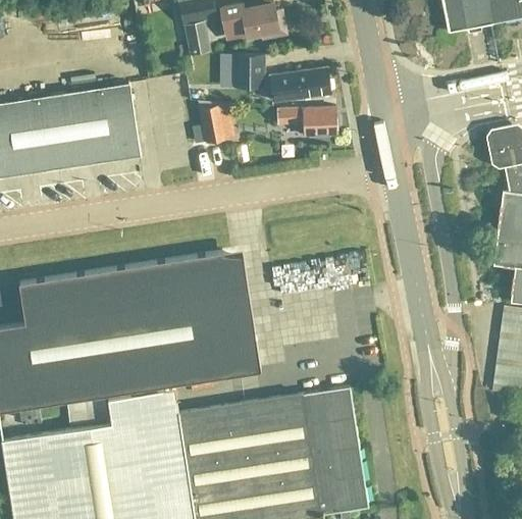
[(210,0),(206,0),(178,5),(183,26),(214,19),(210,0)]
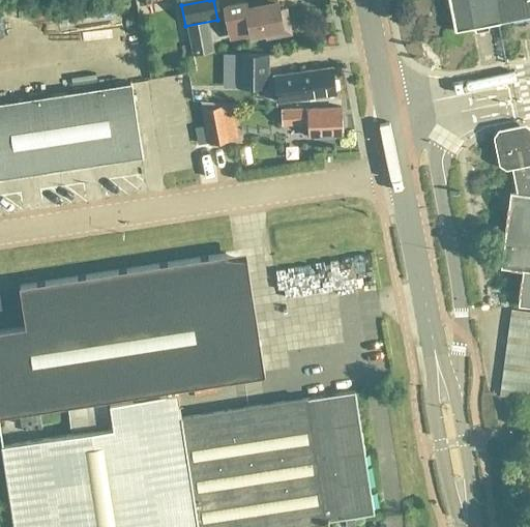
[(529,21),(529,0),(447,0),(454,35),(529,21)]
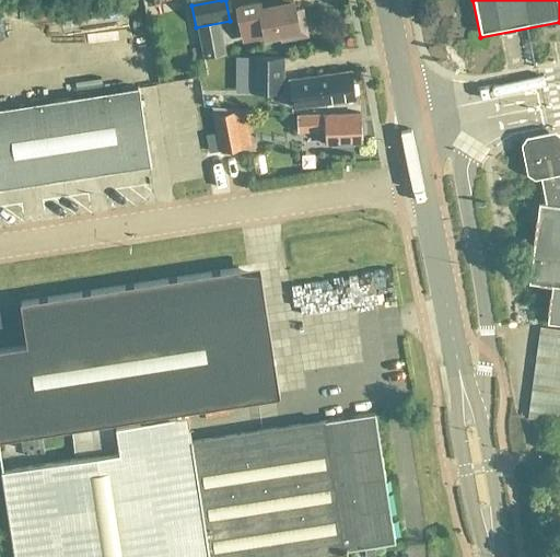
[(258,8),(236,12),(240,31),(260,27),(264,42),(279,38),(280,45),(305,41),(301,14),(294,15),(293,7),(259,13),(258,8)]
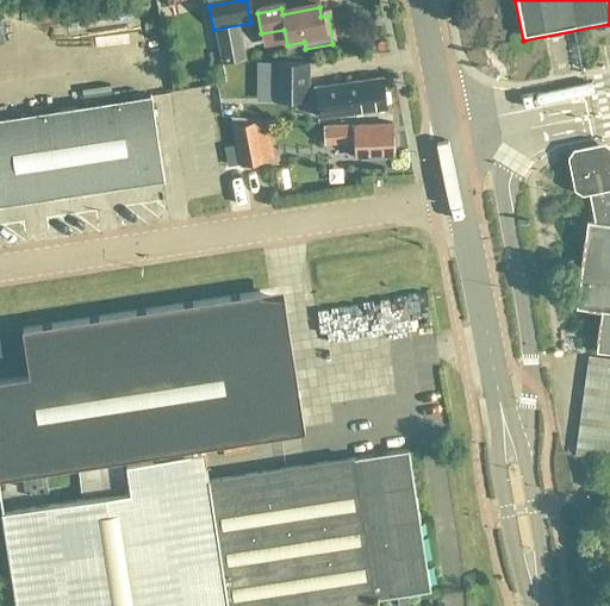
[(306,67),(273,67),(274,106),(297,106),(296,93),(307,93),(306,67)]
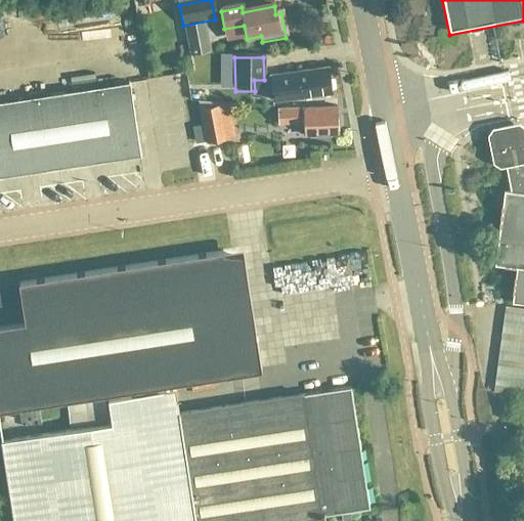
[(296,75),(269,79),(273,104),(332,96),(328,70),(296,75)]
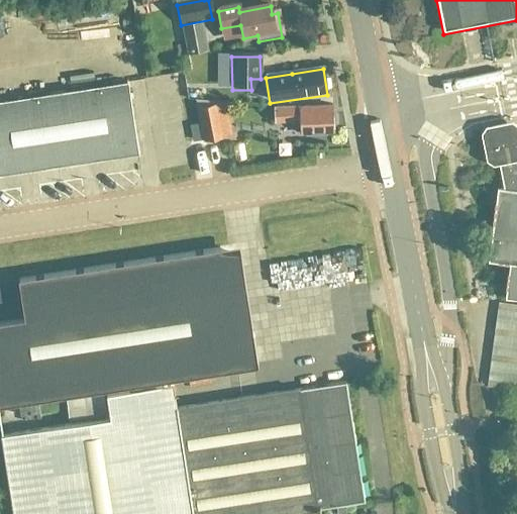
[(0,176),(136,156),(126,85),(0,104),(0,176)]
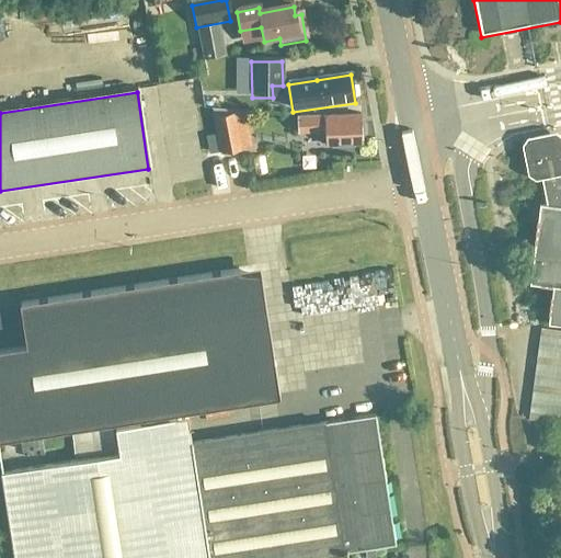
[(240,152),(235,117),(215,120),(220,156),(240,152)]
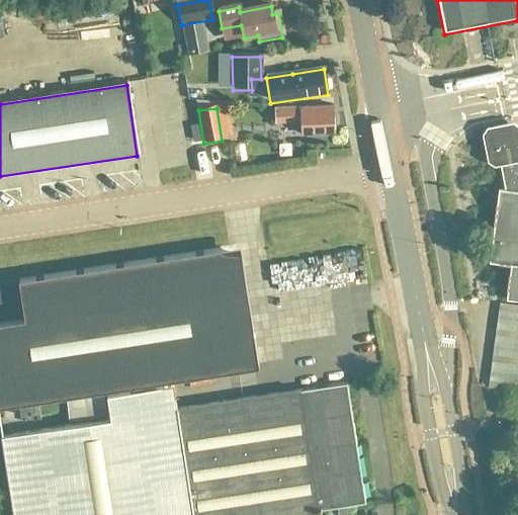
[(300,138),(334,136),(332,108),(298,110),(274,112),(275,125),(299,123),(300,138)]
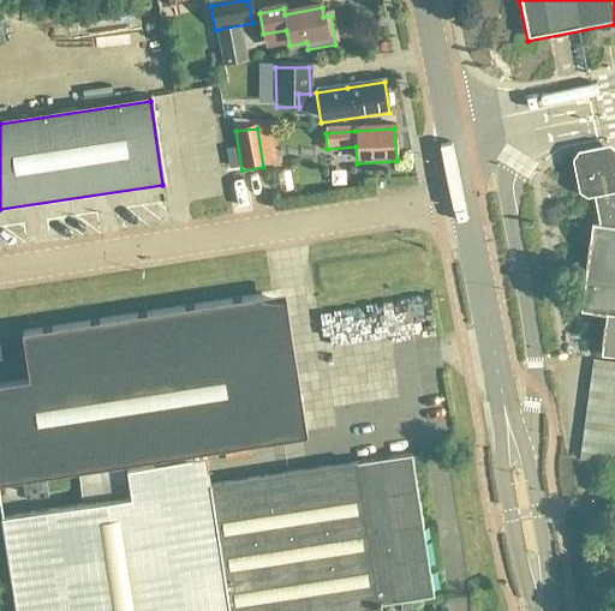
[(614,189),(611,172),(605,173),(602,157),(578,161),(581,180),(589,179),(598,228),(591,228),(580,315),(605,317),(601,359),(614,360),(614,189)]
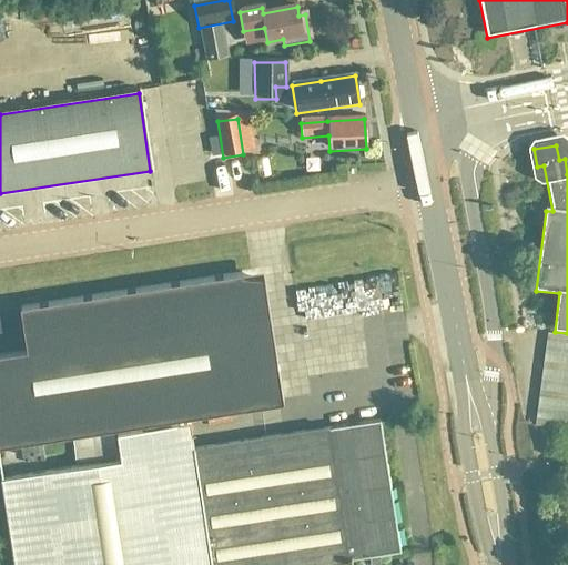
[(241,276),(20,311),(27,354),(0,359),(0,451),(262,411),(241,276)]
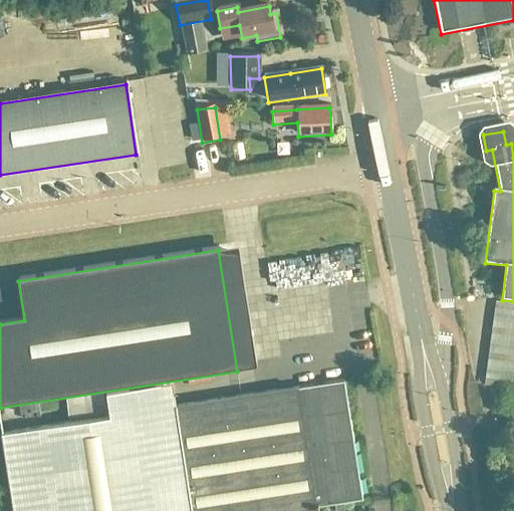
[(513,396),(513,310),(495,308),(484,392),(513,396)]
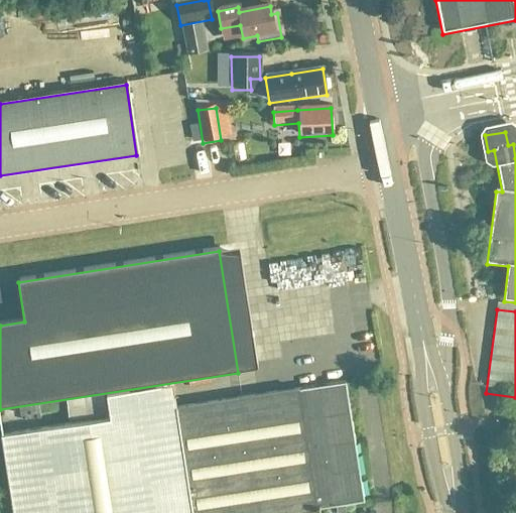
[(110,421),(1,437),(12,512),(315,512),(335,509),(344,507),(363,504),(344,385),(175,411),(110,421)]
